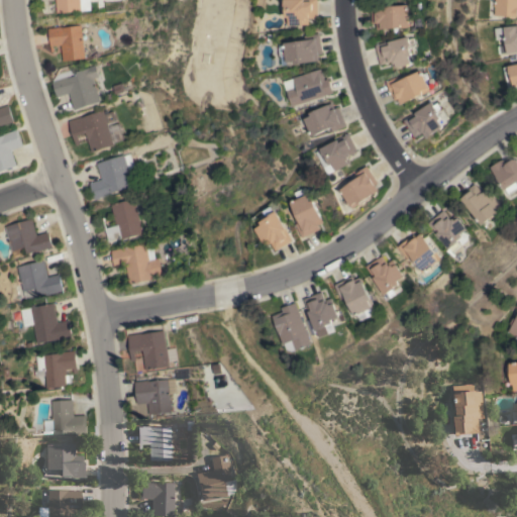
[(80,0),(81,11),(57,13),(56,0),(80,0)]
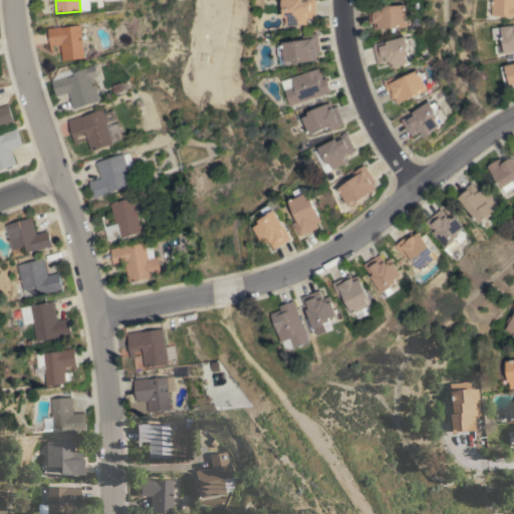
[(314,0),(315,17),(306,18),(306,25),(286,25),(285,17),(282,18),(281,10),(275,10),(275,0),(314,0)]
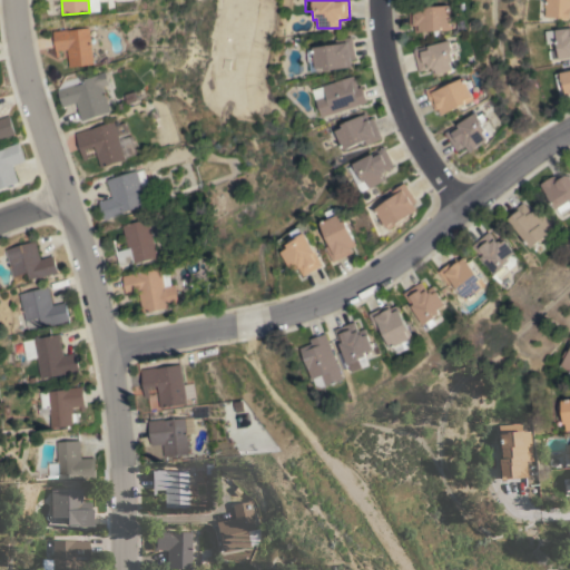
[(569,0),(569,18),(543,17),(544,7),(542,7),(542,2),(543,2),(543,0),(569,0)]
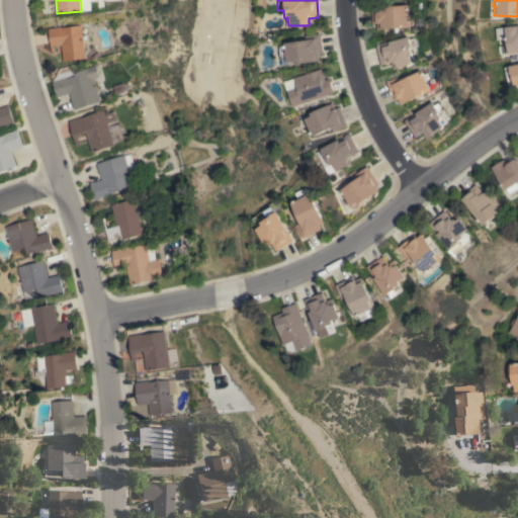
[(370,7),(408,5),(408,9),(412,9),(412,14),(408,14),(409,27),(376,28),(376,22),(371,23),(370,7)]
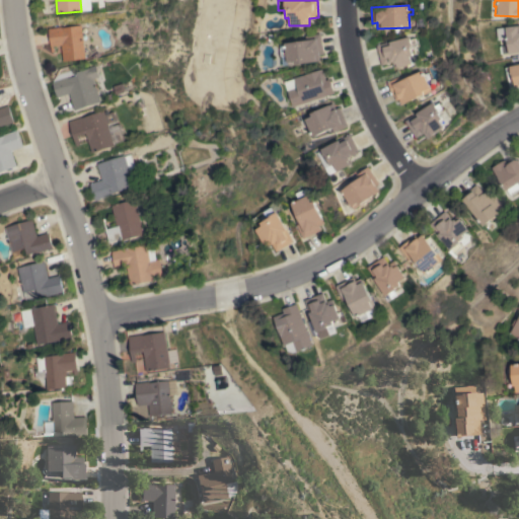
[(518,52),(508,54),(506,39),(496,40),(495,28),(518,24),(518,52)]
